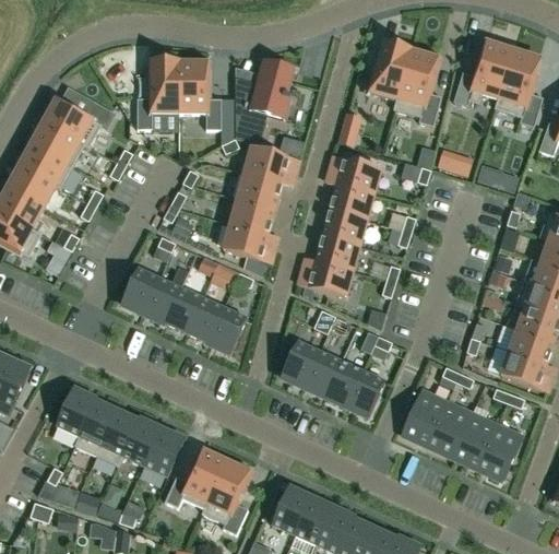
[(498,97),(513,49),(486,42),(475,75),(462,71),(453,101),(467,105),(470,99),(479,103),(482,93),(497,97),(498,97)]
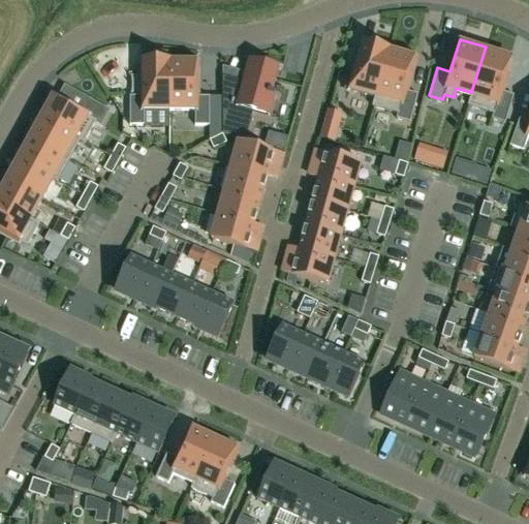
[(363,40),(349,86),(374,93),(375,93),(389,47),(363,40)]
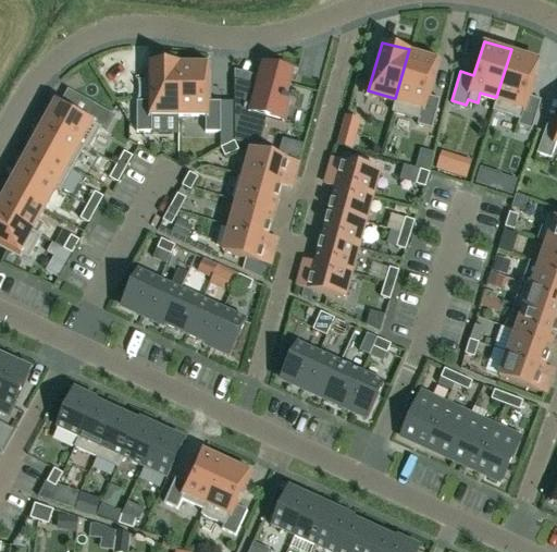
[(426,92),(436,57),(409,49),(395,98),(394,98),(392,108),(419,114),(417,121),(431,125),(440,96),(426,92)]
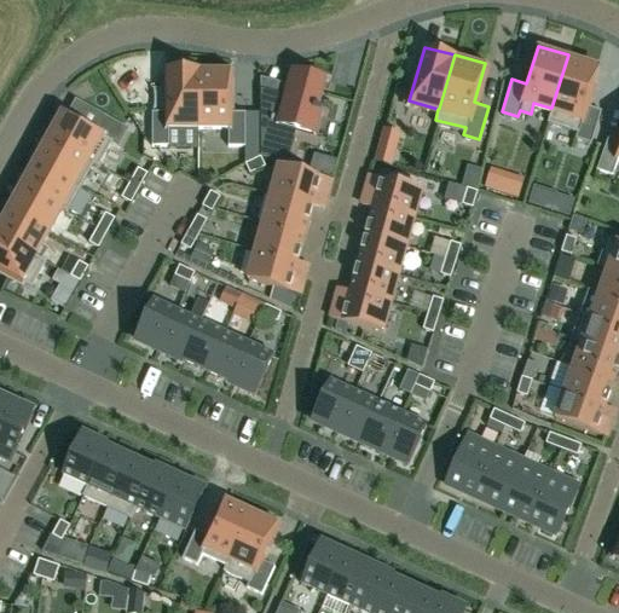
[(599,64),(568,55),(551,108),(550,108),(547,119),(577,128),(574,134),(591,139),(601,108),(586,103),(599,64)]
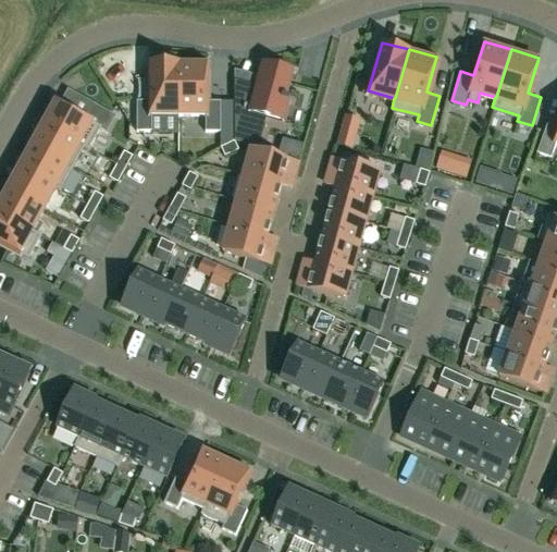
[(287,99),(288,99),(289,96),(284,95),(291,69),(262,60),(259,73),(258,78),(251,76),(249,81),(234,76),(234,137),(258,144),(267,112),(283,117),(287,99)]
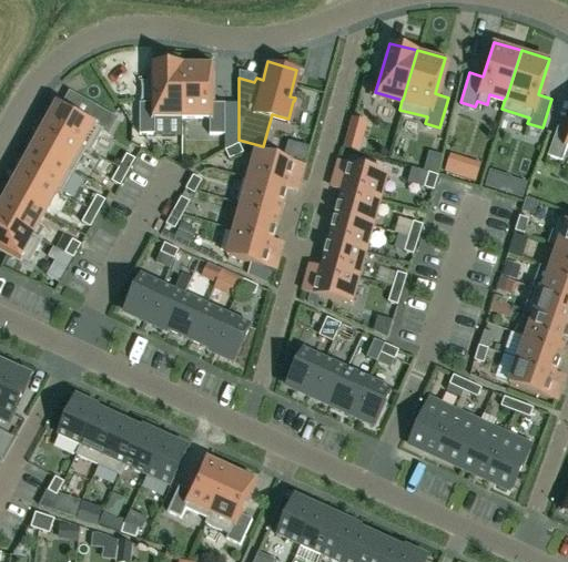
[(153,62),(153,99),(139,99),(139,131),(154,131),(154,114),(182,114),(182,62),(153,62)]
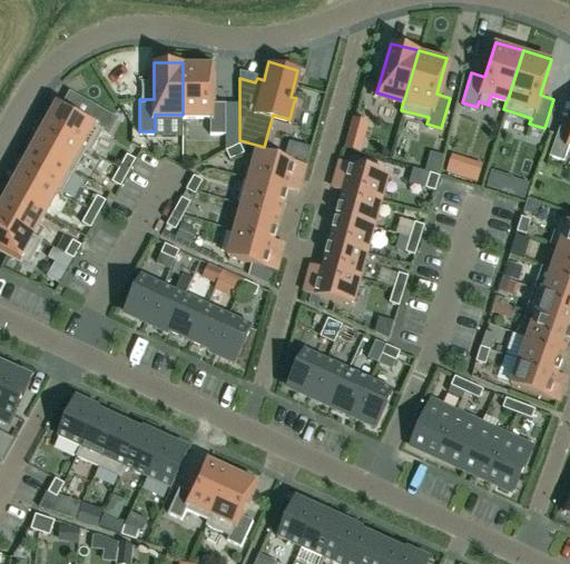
[(212,62),(183,62),(183,115),(209,115),(209,131),(225,131),(225,99),(212,99),(212,62)]
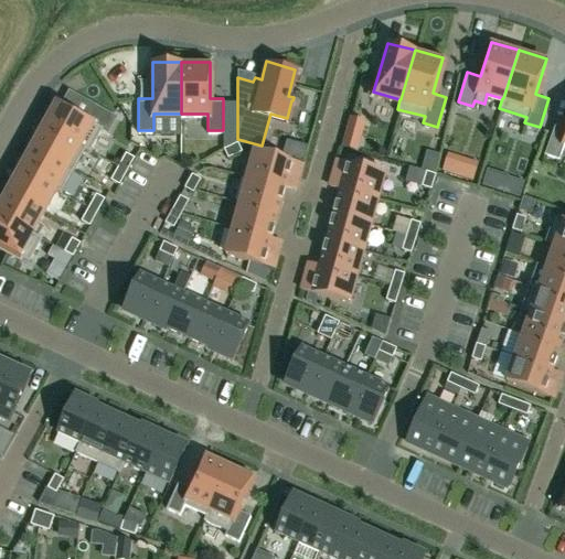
[(89,149),(100,127),(106,130),(116,114),(92,100),(84,115),(56,99),(44,122),(85,144),(85,146),(89,149)]
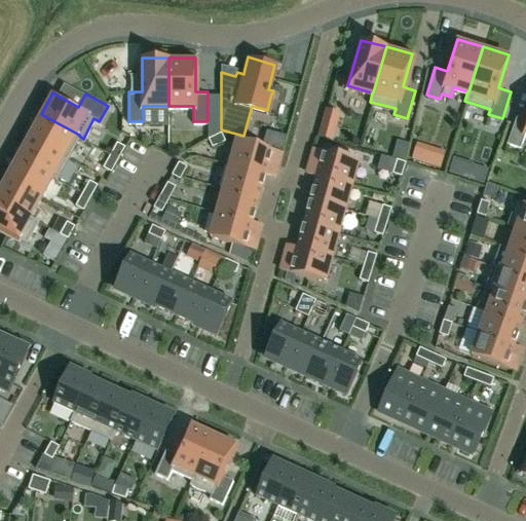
[(332,138),(340,109),(326,106),(318,134),(332,138)]
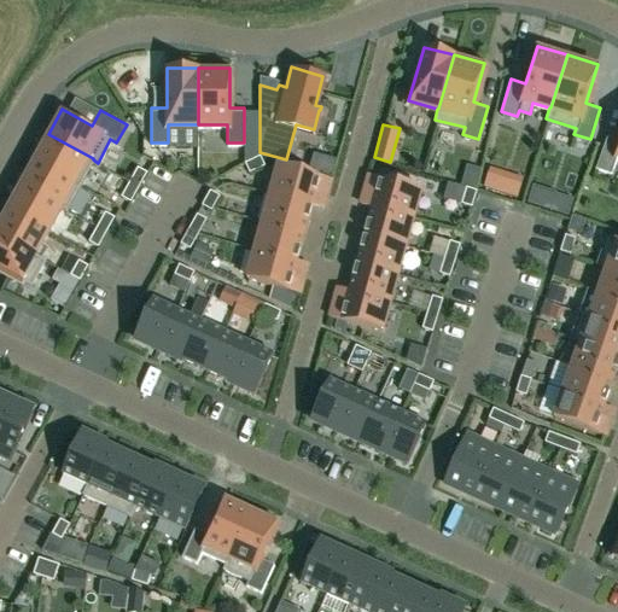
[(93,158),(48,134),(35,158),(80,182),(93,159),(93,158)]
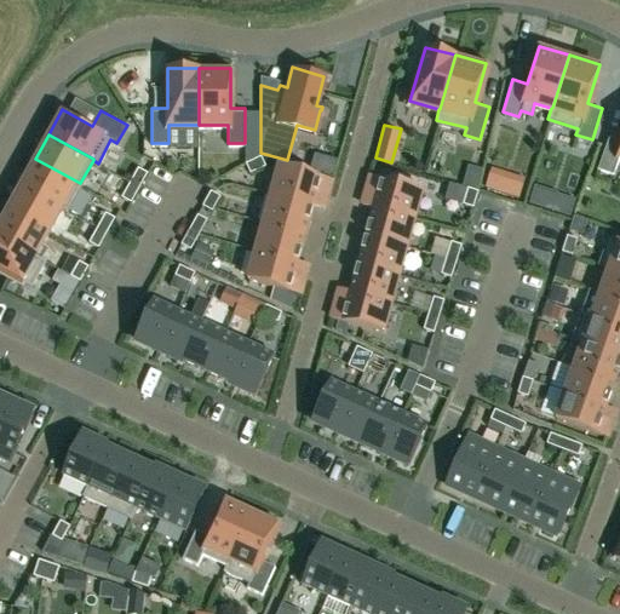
[(619,137),(609,135),(597,166),(613,172),(619,155),(619,137)]
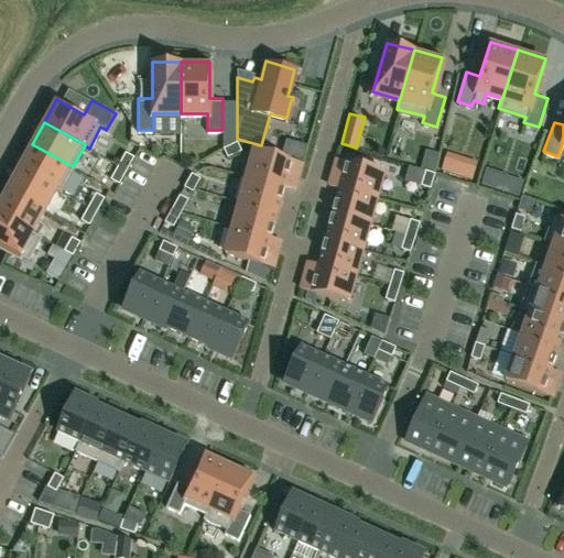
[(241,148),(237,139),(223,145),(227,154),(241,148)]
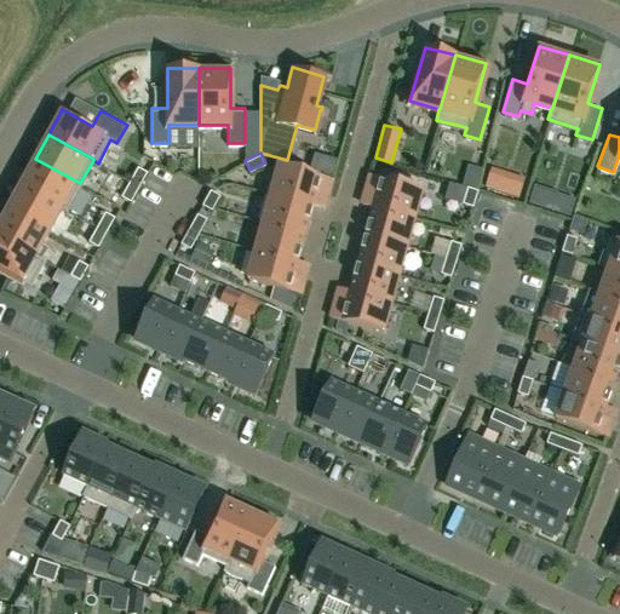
[(80,183),(35,159),(22,183),(62,205),(61,206),(67,208),(80,183)]
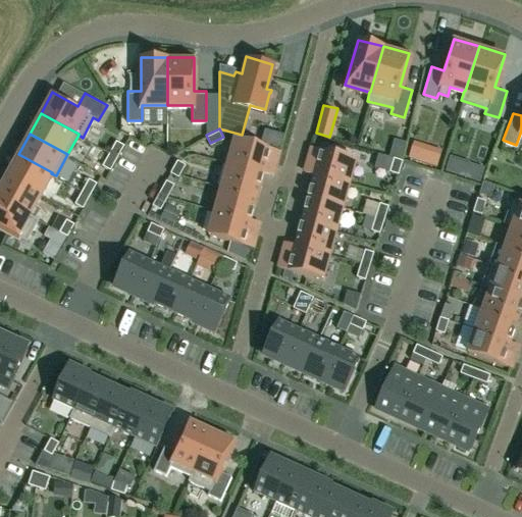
[(235,137),(228,161),(263,170),(266,162),(275,164),(279,149),(235,137)]
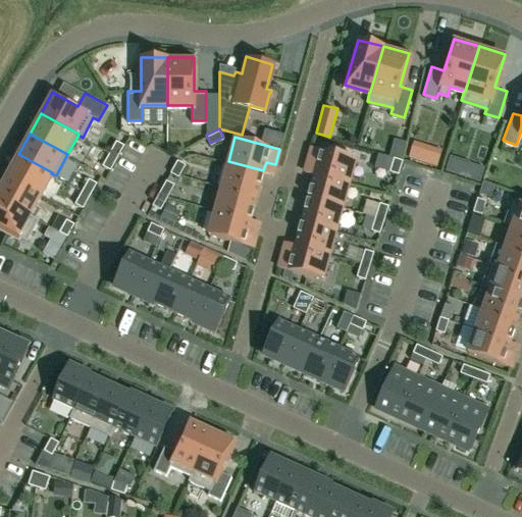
[(116,138),(109,151),(117,155),(123,143),(116,138)]
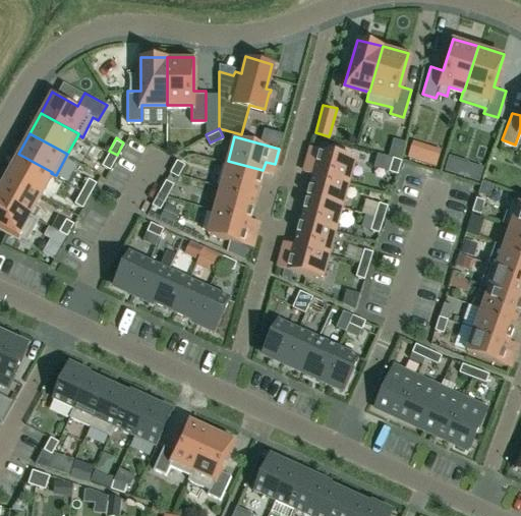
[(407,154),(421,159),(426,145),(412,140),(407,154)]
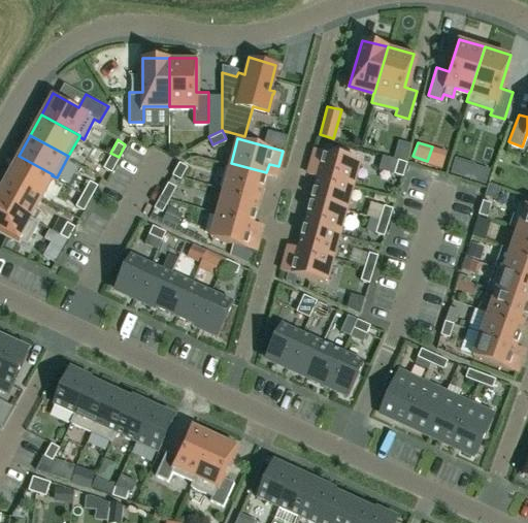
[(317,174),(353,184),(359,159),(315,146),(309,163),(320,165),(317,174)]
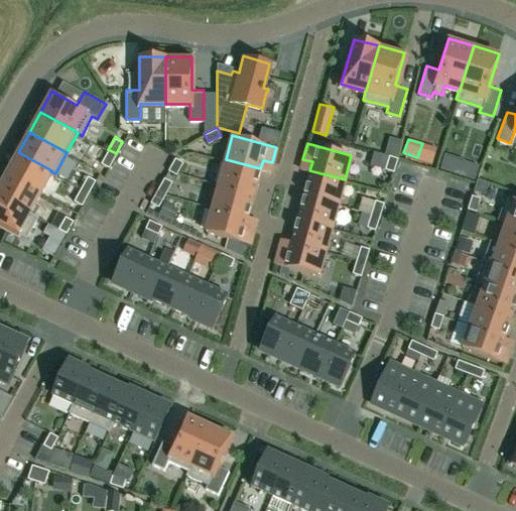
[(108,149),(101,161),(109,165),(116,153),(108,149)]
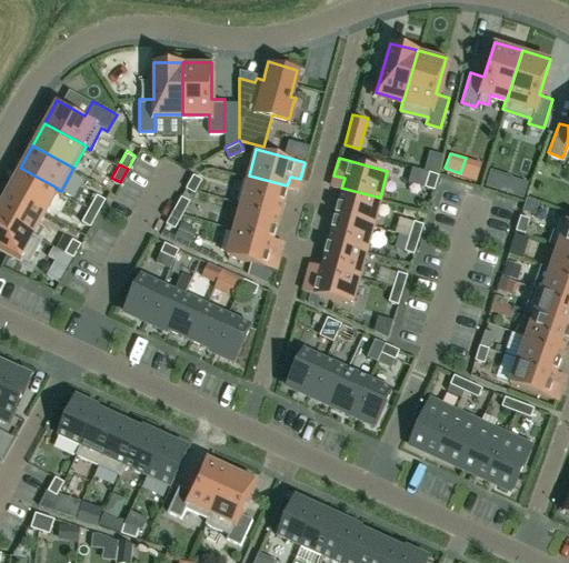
[(57,188),(20,168),(8,190),(45,210),(56,189),(57,188)]
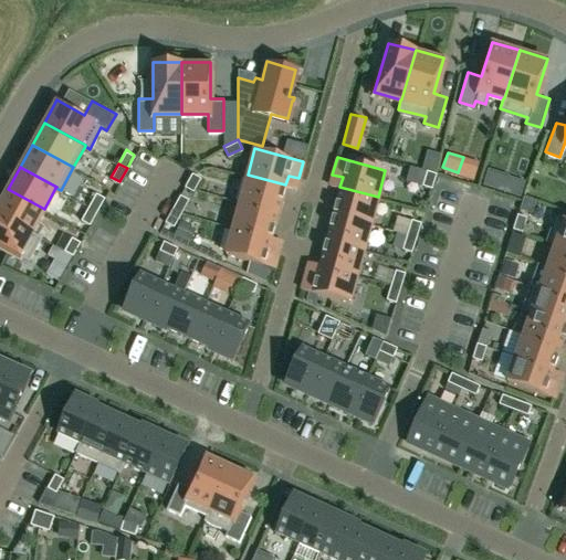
[(427,168),(422,182),(431,186),(436,171),(427,168)]
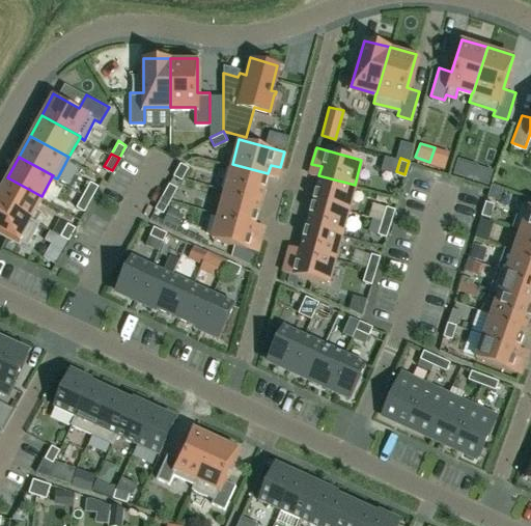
[(182,177),(188,165),(180,161),(173,173),(182,177)]
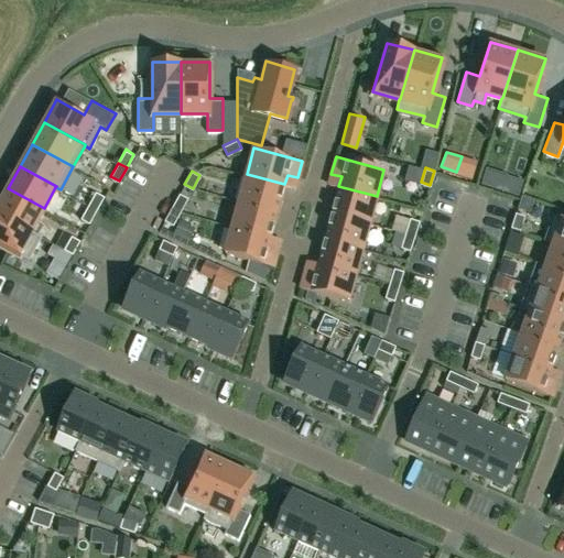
[(247,174),(239,199),(278,210),(284,184),(247,174)]
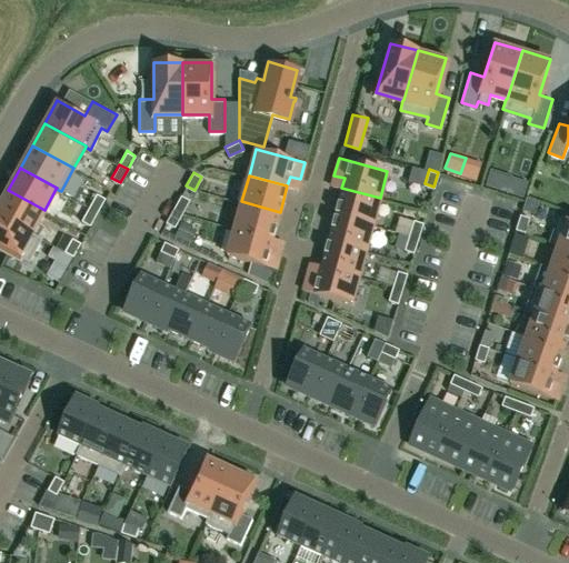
[(510,176),(507,189),(522,194),(527,180),(510,176)]
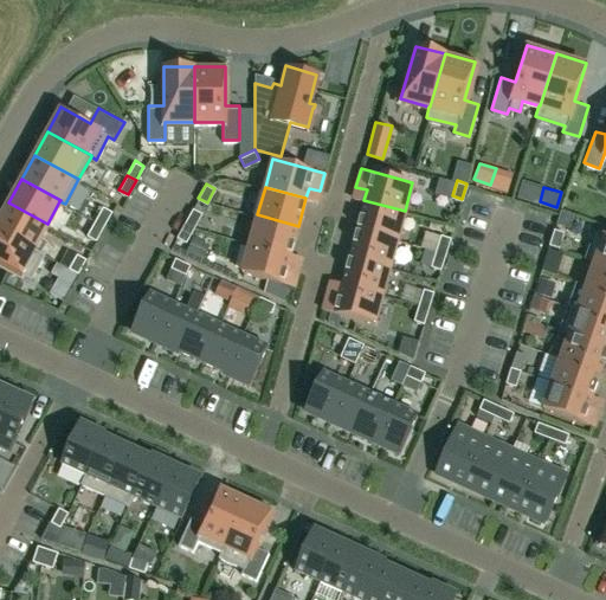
[(363,200),(356,227),(397,238),(405,211),(363,200)]
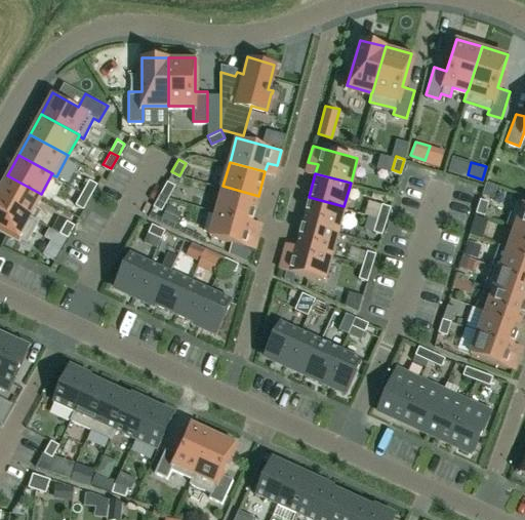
[(30,213),(41,194),(7,175),(0,187),(0,197),(30,214),(30,213)]
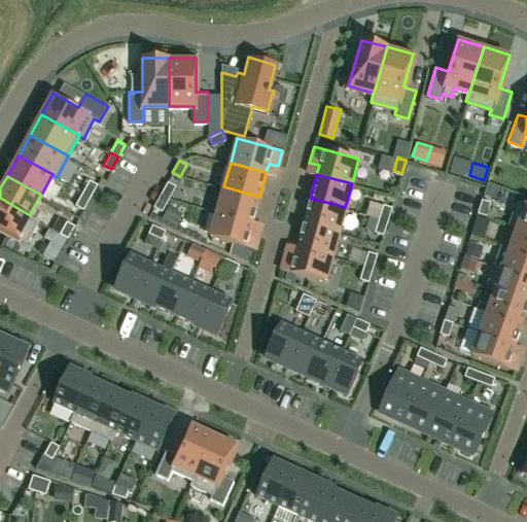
[(90,178),(82,190),(91,195),(98,182),(90,178)]
